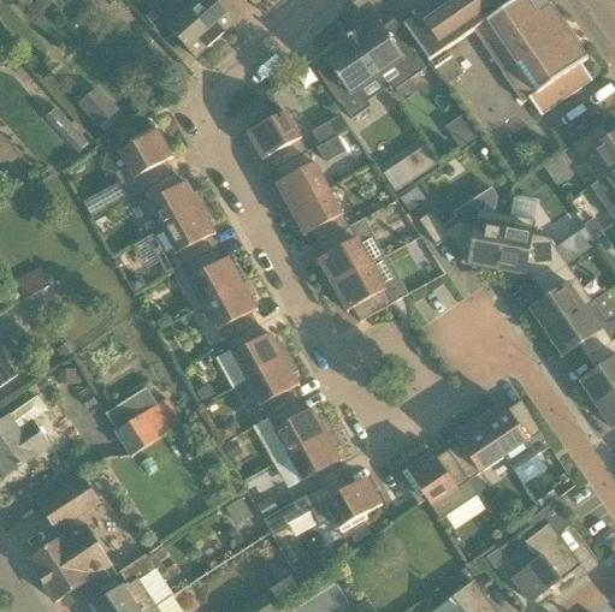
[(51,0),(60,11),(71,0),(51,0)]
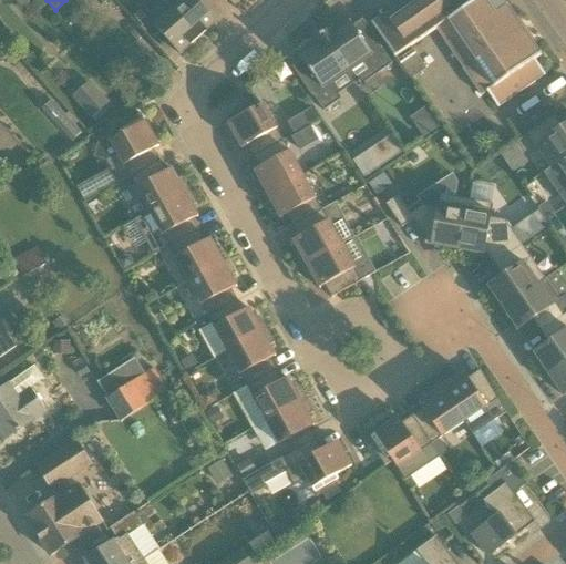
[(167,0),(173,7),(198,36),(216,19),(199,0),(167,0)]
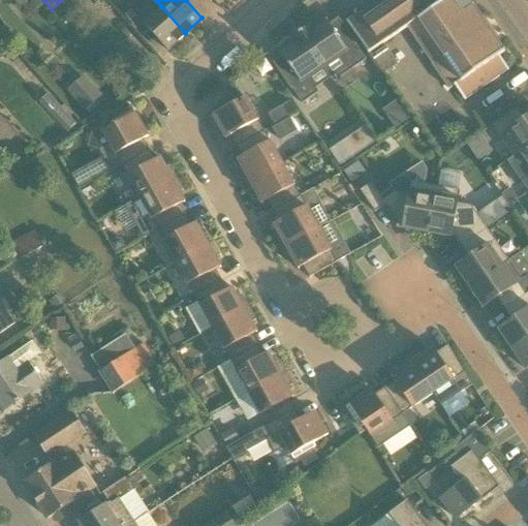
[(464,98),(508,68),(498,54),(504,50),(472,3),(467,7),(462,0),(373,0),(345,20),(368,51),(406,25),(449,87),(455,84),(464,98)]
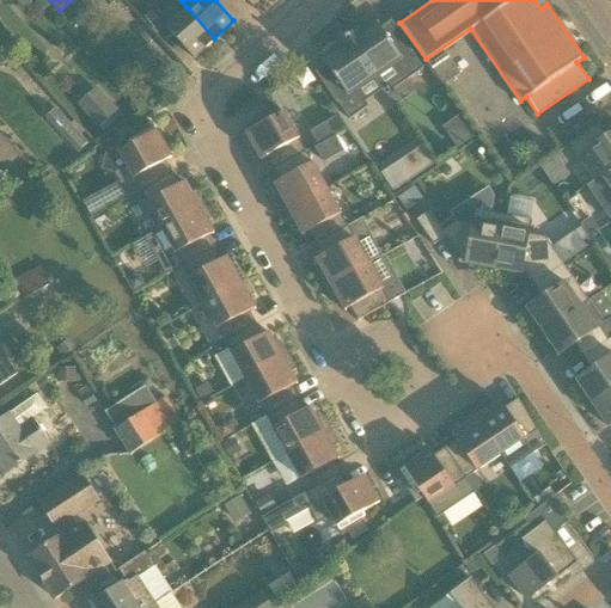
[(166,25),(193,56),(214,38),(187,7),(166,25)]
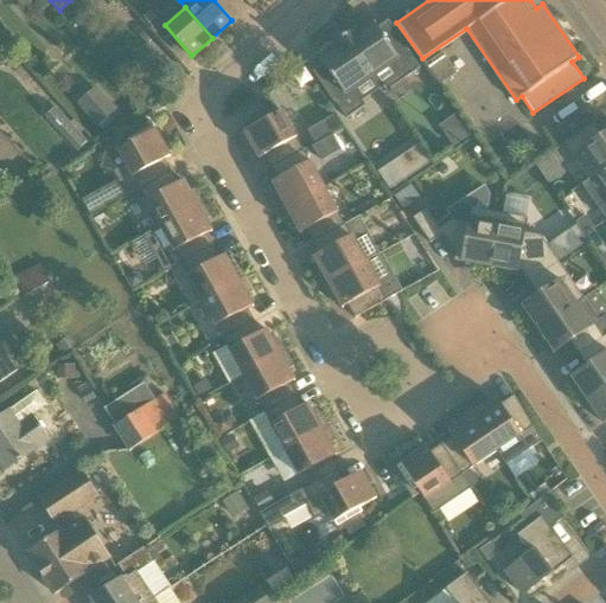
[(150,8),(141,14),(151,25),(158,19),(150,8)]
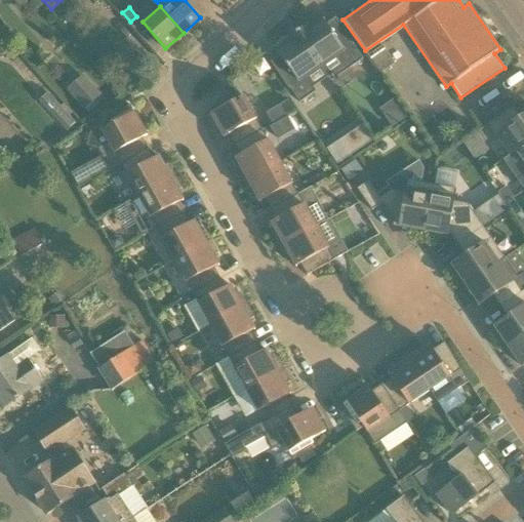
[(353,48),(354,47),(339,26),(330,33),(325,25),(311,35),(308,30),(298,36),(319,65),(334,54),(345,70),(360,58),(353,48)]
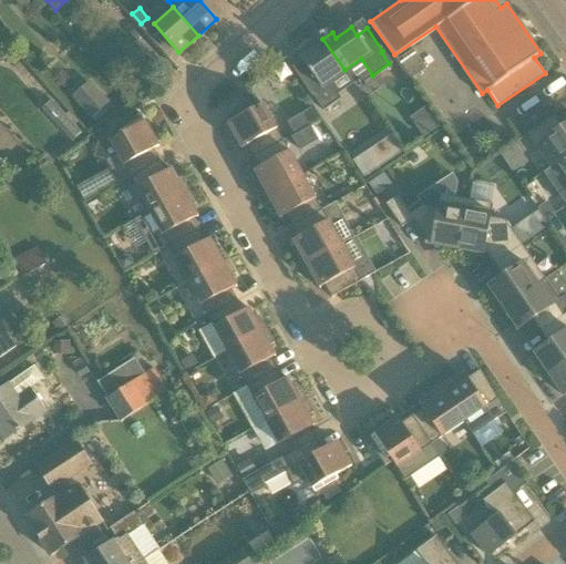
[(345,70),(322,39),(312,45),(316,51),(301,61),(307,70),(297,77),(312,100),(314,99),(321,110),(338,99),(327,82),(345,70)]
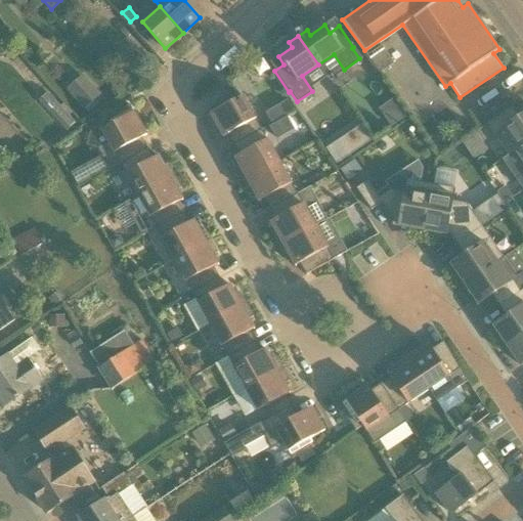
[(393,61),(383,47),(368,55),(379,71),(393,61)]
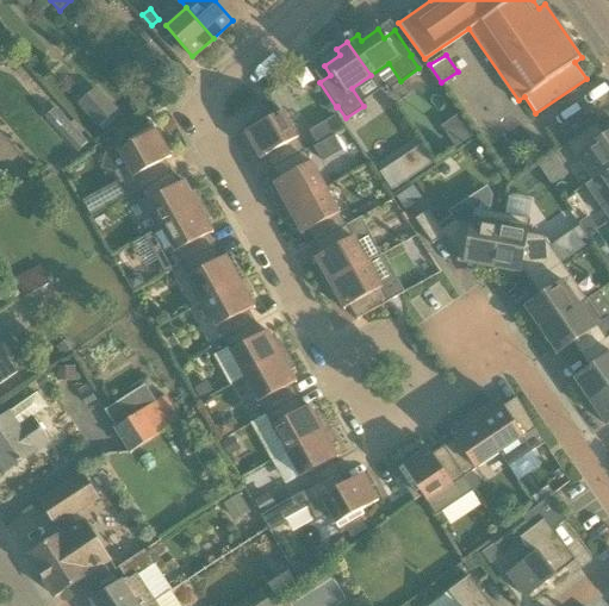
[(149,75),(149,79),(149,82),(153,85),(156,86),(159,83),(161,81),(161,76),(160,74),(156,73),(153,73),(149,75)]
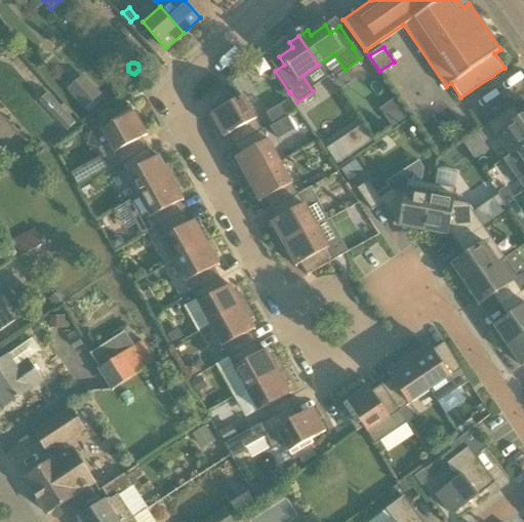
[(84,109),(101,93),(83,74),(67,88),(84,109)]
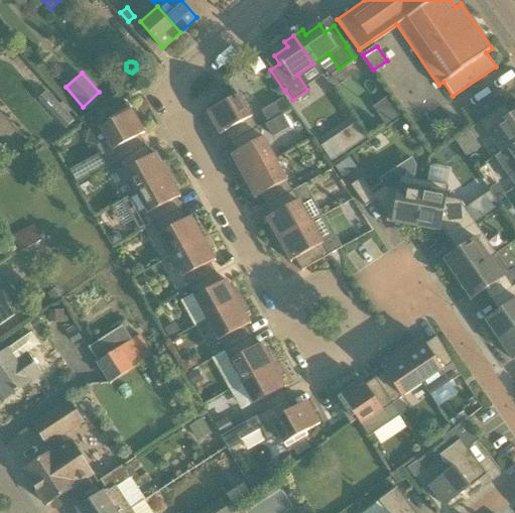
[(77,123),(46,90),(38,97),(68,130),(77,123)]
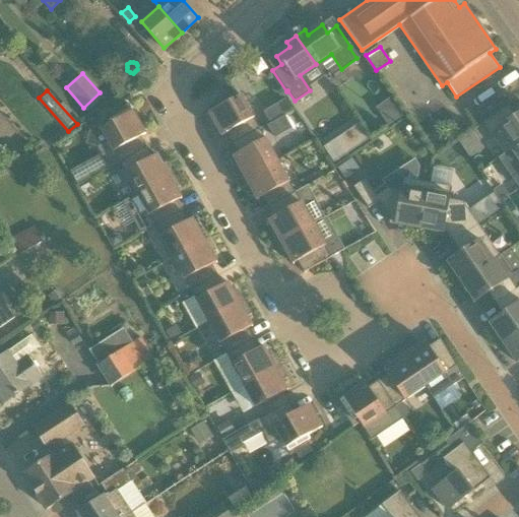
[(237,139),(259,127),(241,93),(228,102),(225,98),(211,106),(213,110),(208,112),(221,134),(231,128),(237,139)]
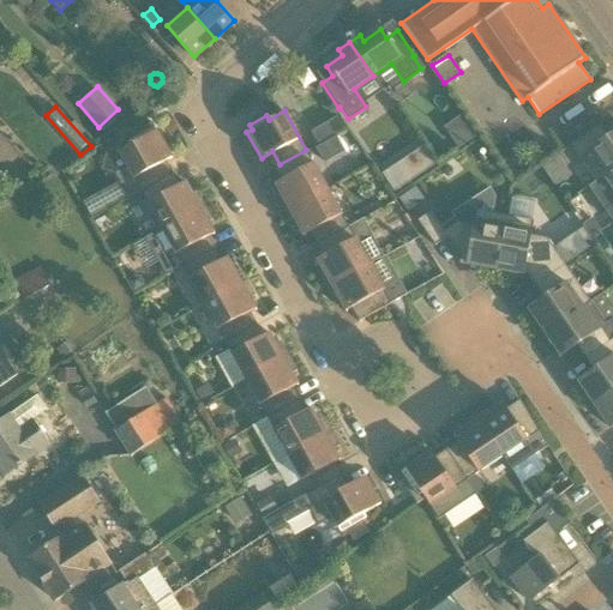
[(461,113),(443,125),(458,146),(475,134),(461,113)]
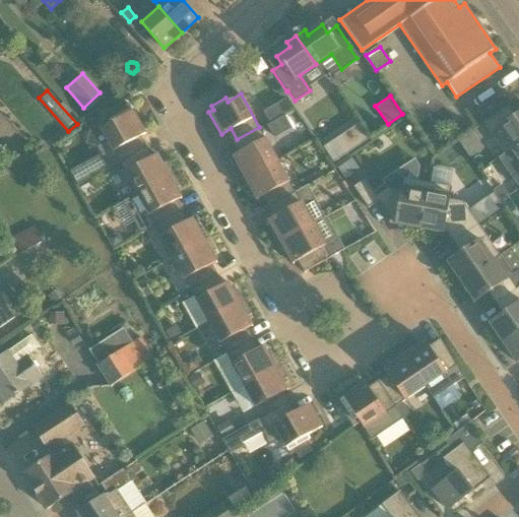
[(285,97),(274,103),(280,114),(292,108),(285,97)]
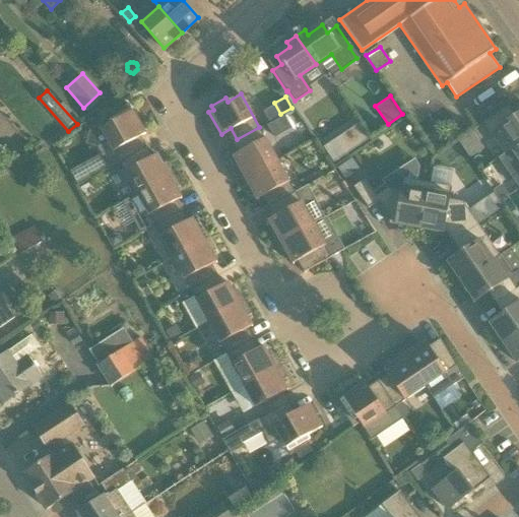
[(107,139),(96,145),(99,148),(108,166),(119,160),(141,148),(135,138),(135,137),(140,135),(141,134),(145,132),(139,122),(133,111),(129,102),(107,114),(111,122),(101,128),(107,139)]
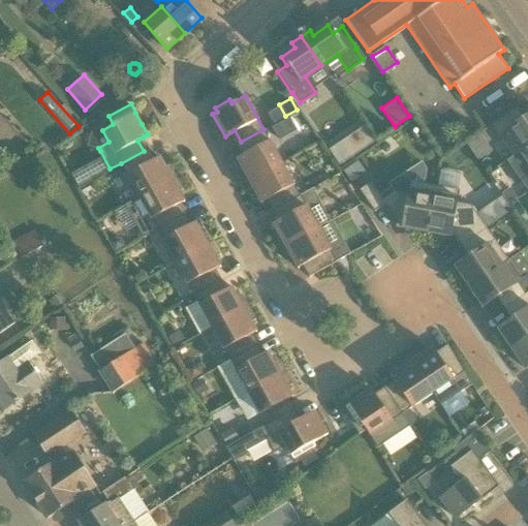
[(527,143),(527,113),(521,119),(514,107),(491,123),(513,154),(520,150),(527,143)]
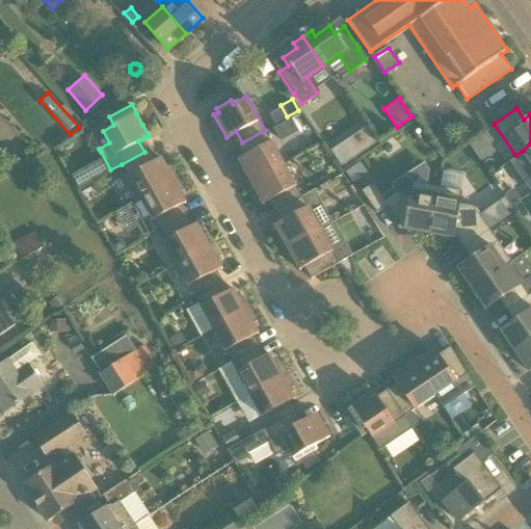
[(283,162),(265,130),(242,142),(248,153),(238,158),(244,168),(240,170),(246,183),(283,162)]
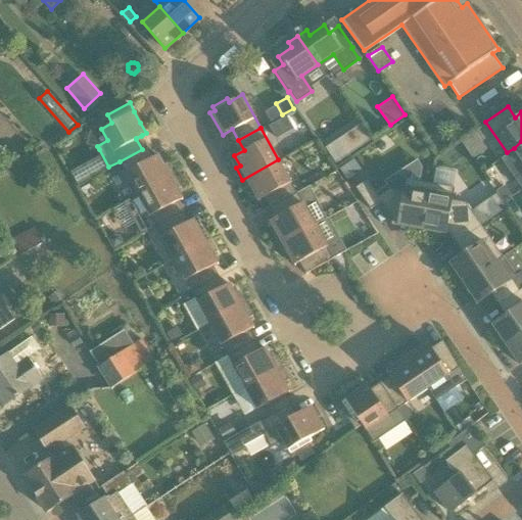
[(475,131),(461,139),(470,154),(484,146),(475,131)]
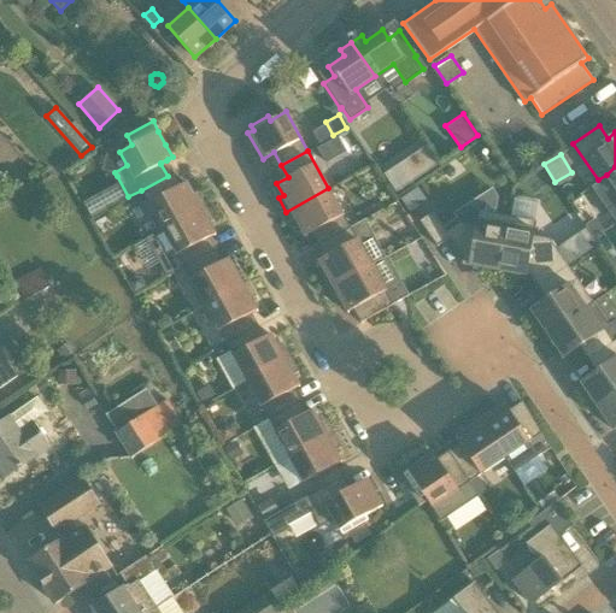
[(404,166),(387,177),(396,190),(412,180),(404,166)]
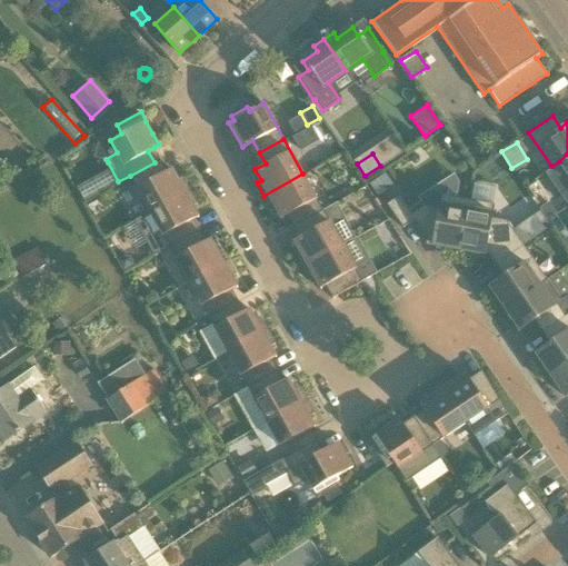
[(551,166),(546,170),(560,192),(566,188),(567,190),(567,154),(559,161),(551,166)]
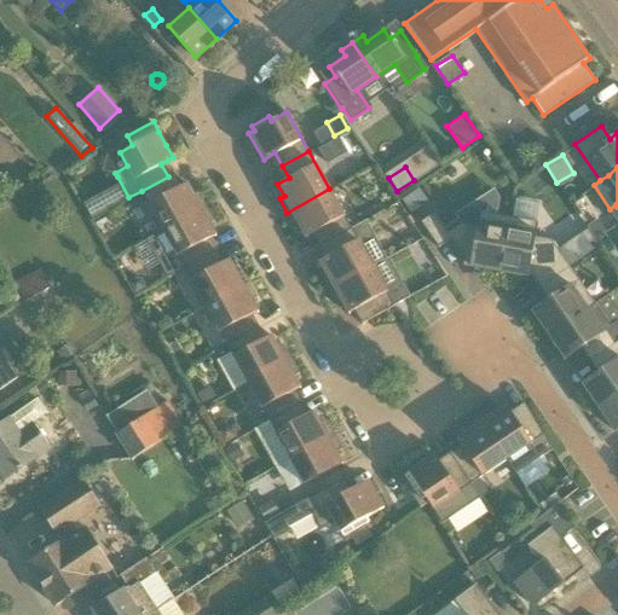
[(206,206),(197,192),(194,193),(186,181),(174,189),(168,177),(142,191),(162,228),(206,206)]
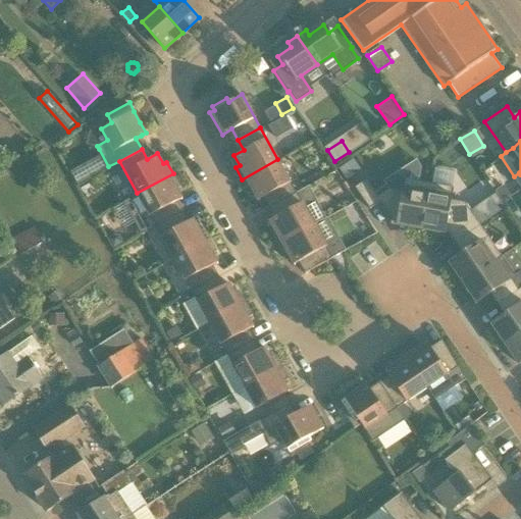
[(352,156),(339,166),(346,177),(360,167),(352,156)]
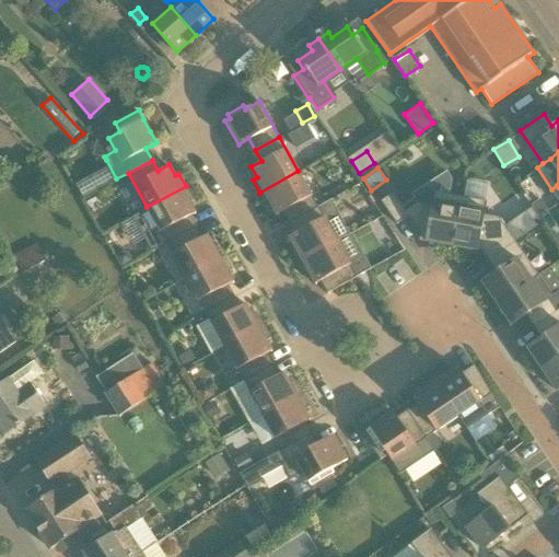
[(267,205),(270,202),(277,213),(288,207),(293,219),(317,205),(298,171),(259,193),(267,205)]
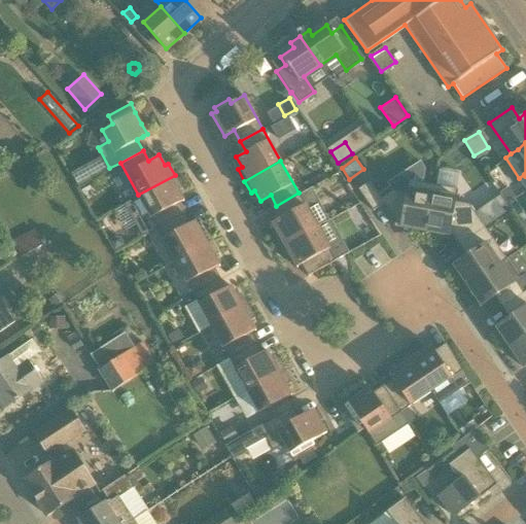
[(79,167),(70,172),(77,184),(86,179),(79,167)]
